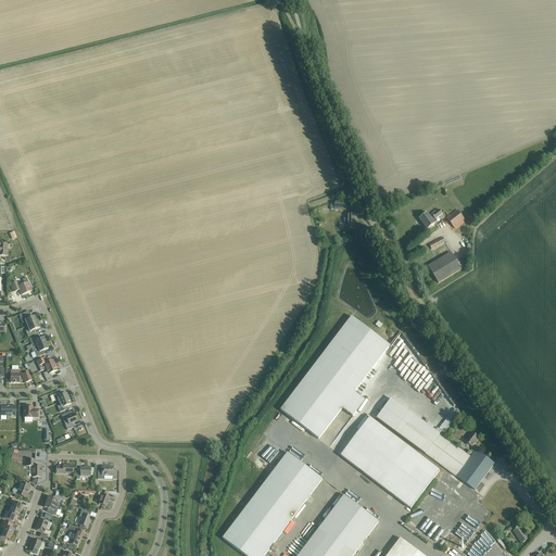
[(331,202),(331,210),(335,210),(335,211),(346,211),(346,209),(346,202),(338,202),(335,201),(335,202),(331,202)]
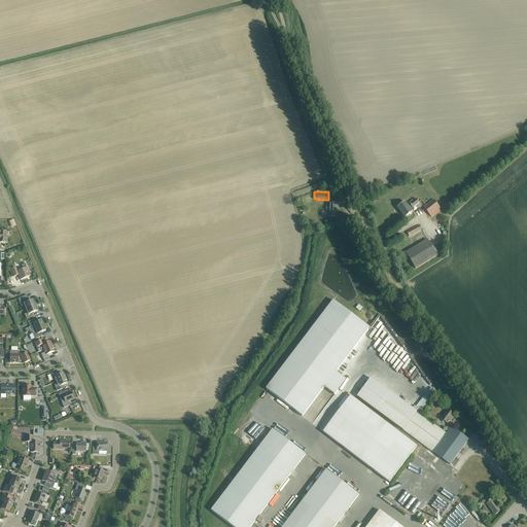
[(405,202),(397,208),(405,218),(413,212),(409,208),(411,206),(412,208),(419,203),(417,200),(413,203),(412,202),(409,204),(410,205),(408,206),(405,202)]
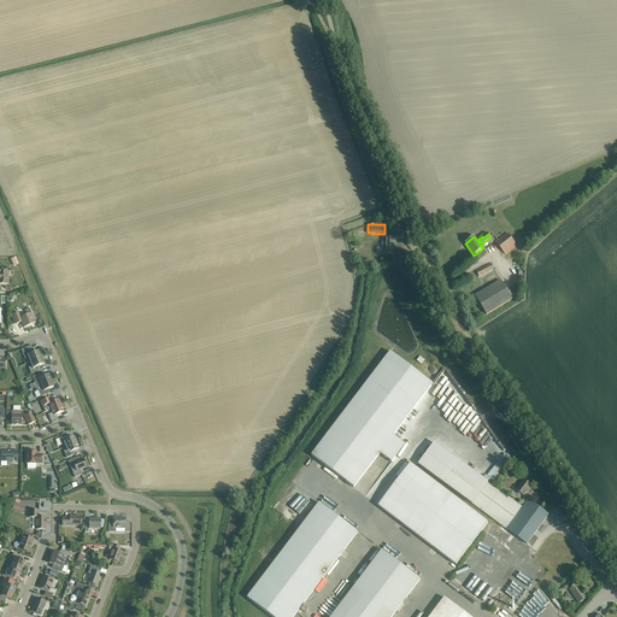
[(495,242),(505,254),(511,251),(510,248),(515,244),(507,234),(495,242)]
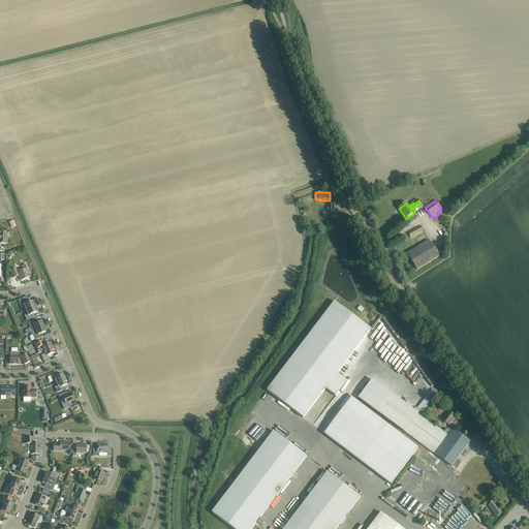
[(323,212),(323,217),(327,217),(327,218),(328,218),(337,218),(337,204),(331,204),(331,208),(328,208),(328,212),(323,212)]
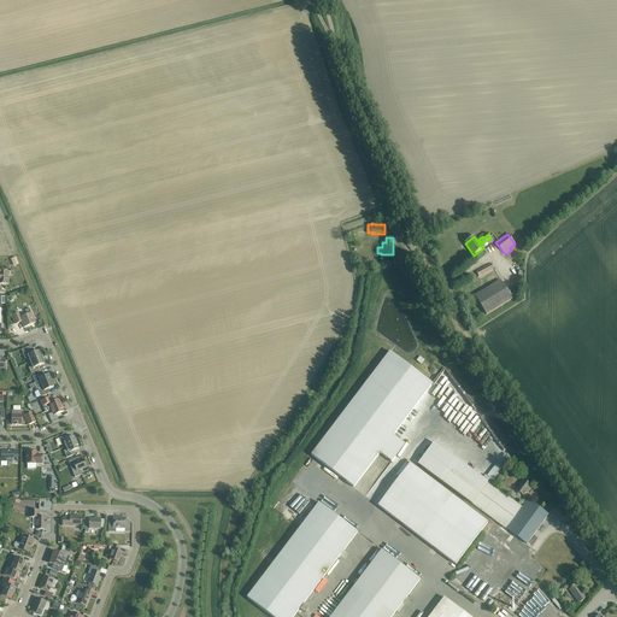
[(479,277),(494,269),(492,264),(476,272),(479,277)]
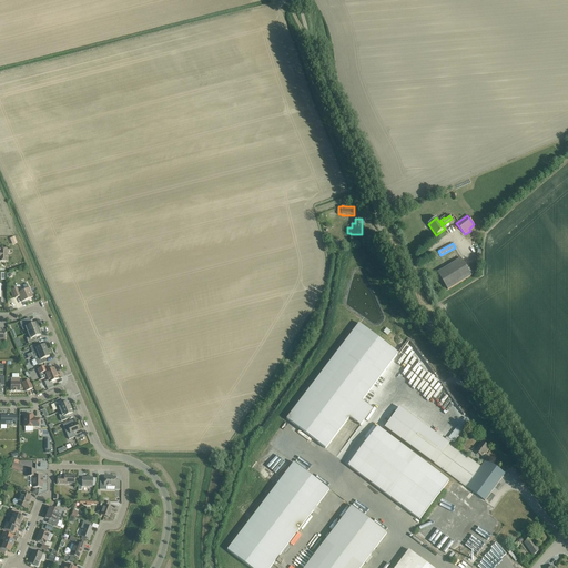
[(460,259),(437,273),(447,290),(472,275),(460,259)]
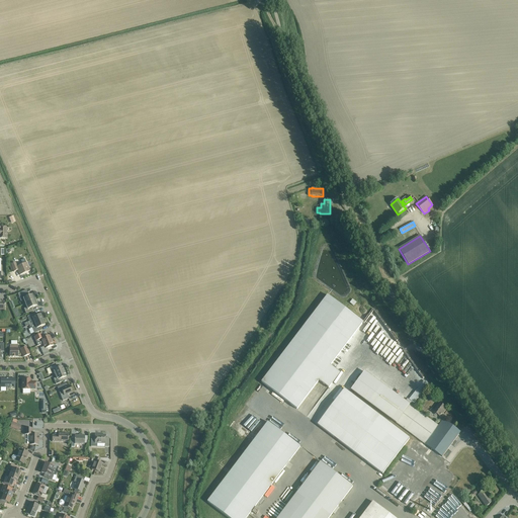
[(15,263),(11,264),(14,272),(18,270),(20,275),(29,271),(27,264),(24,259),(21,261),(22,265),(17,267),(15,263)]
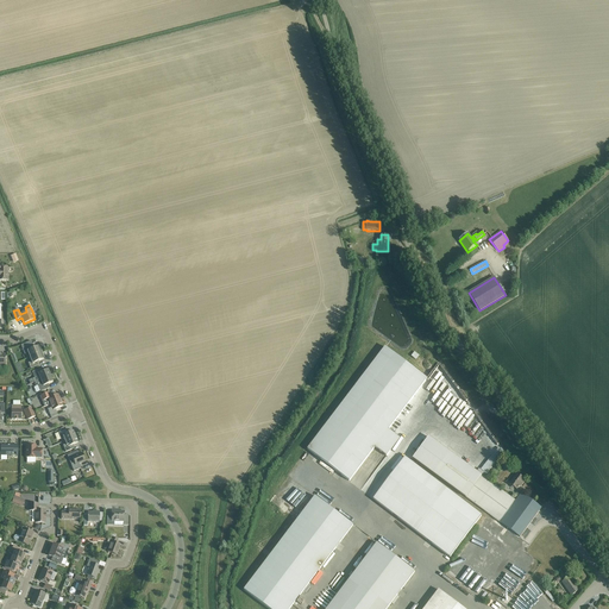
[(31,341),(22,346),(25,355),(27,353),(30,358),(42,352),(39,347),(38,349),(38,346),(33,349),(32,345),(31,341)]
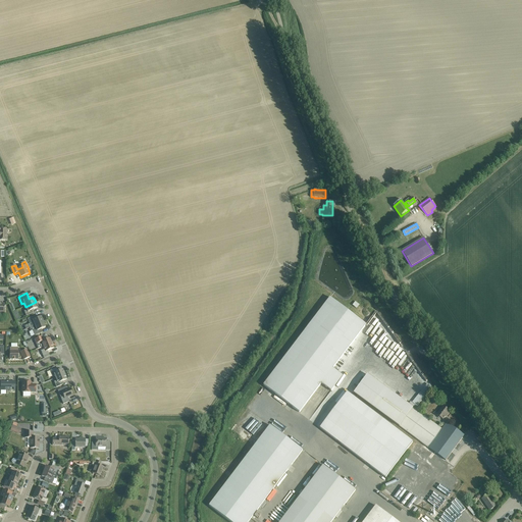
[(332,368),(366,325),(330,298),(263,385),(299,413),(321,383),(330,392),(343,376),(332,368)]
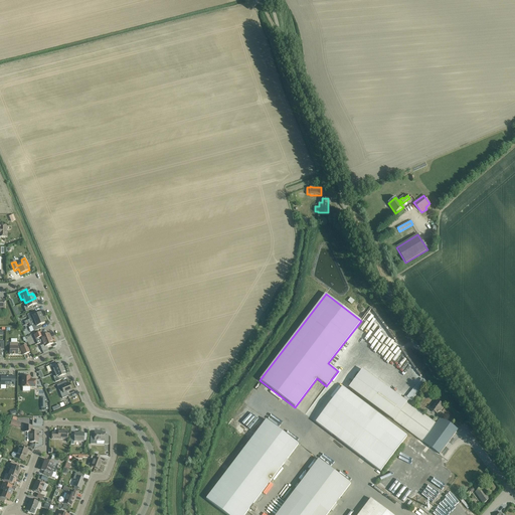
[(35,298),(25,303),(26,306),(24,307),(26,312),(32,309),(31,307),(36,304),(36,303),(37,302),(35,298)]
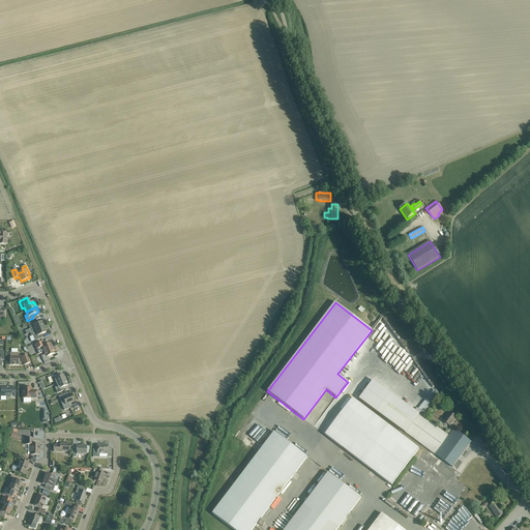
[(28,330),(25,331),(26,334),(29,333),(30,333),(35,331),(43,327),(41,322),(36,324),(35,321),(28,324),(30,329),(28,330)]
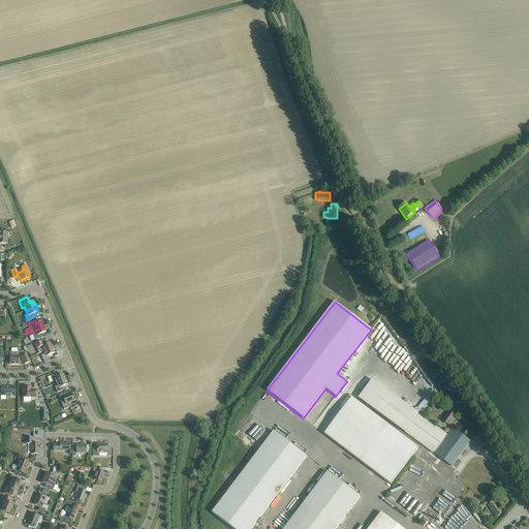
[(35,331),(30,333),(31,336),(33,335),(35,341),(42,338),(41,334),(45,332),(43,327),(35,331)]
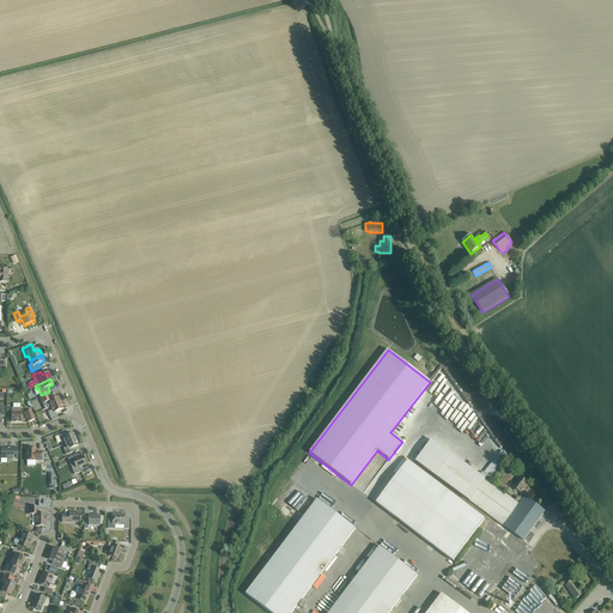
[(50,400),(49,398),(49,395),(46,396),(41,399),(44,410),(50,407),(61,404),(59,398),(55,399),(50,400)]
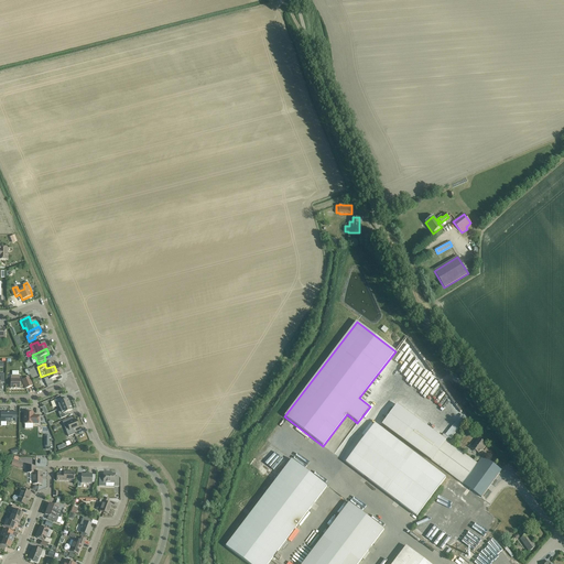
[(56,371),(46,375),(47,378),(44,379),(46,384),(52,382),(51,379),(58,377),(56,371)]
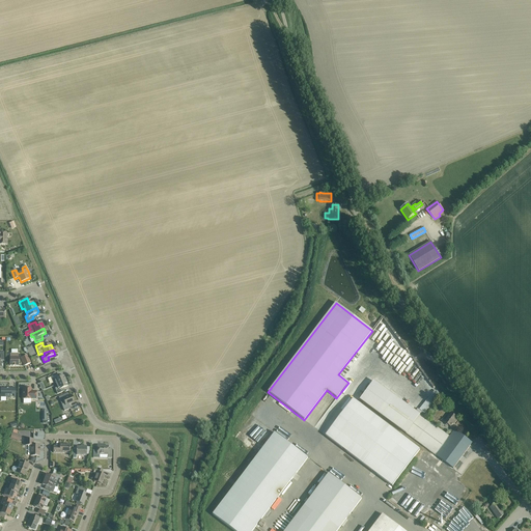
[(16,366),(18,366),(19,358),(19,354),(10,354),(10,358),(10,366),(12,366),(16,366)]
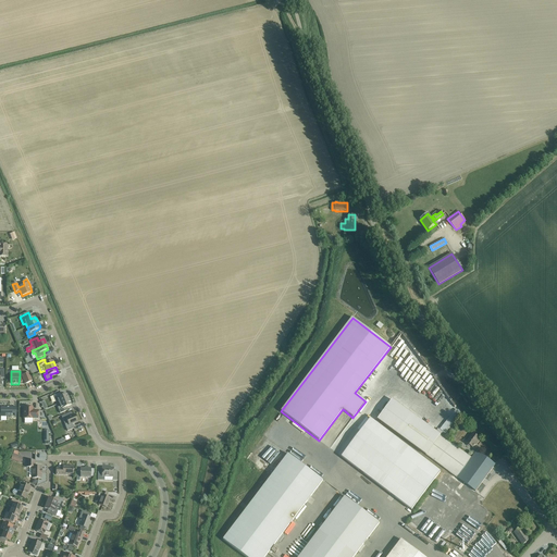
[(22,375),(25,384),(32,381),(28,373),(22,375)]
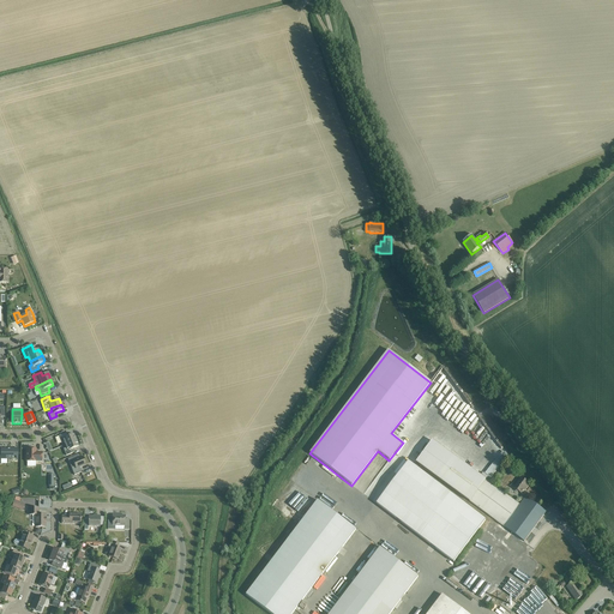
[(65,445),(76,440),(73,434),(67,437),(66,434),(58,437),(61,444),(64,443),(65,443),(65,445)]
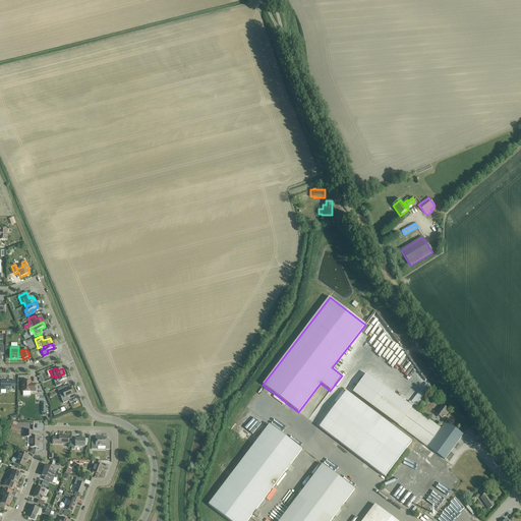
[(64,373),(55,378),(56,380),(56,381),(54,382),(56,387),(63,384),(61,382),(66,379),(64,373)]
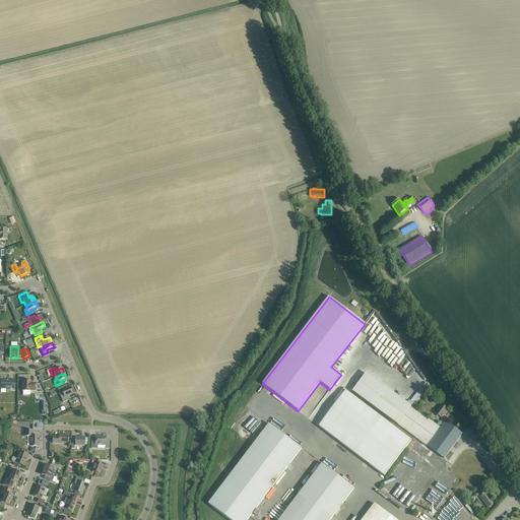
[(397,425),(427,446),(444,459),(462,434),(445,420),(445,421),(442,425),(442,426),(440,428),(411,406),(366,374),(352,392),(397,425)]
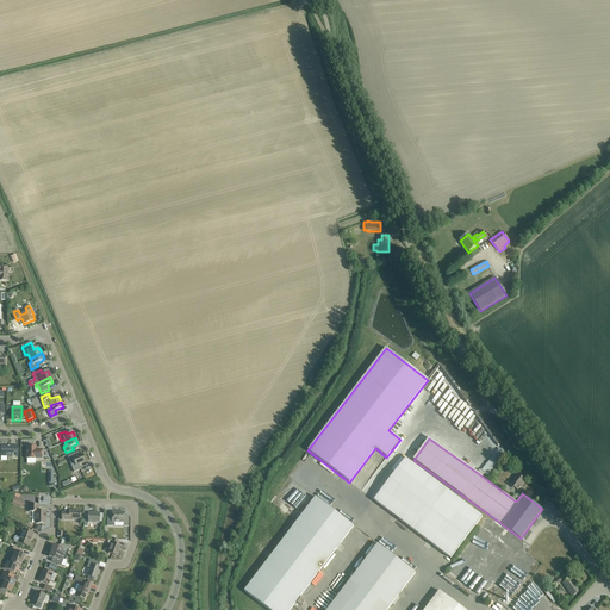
[(10,447),(0,447),(0,450),(0,455),(0,456),(1,456),(7,456),(11,456),(11,458),(18,458),(18,446),(10,446),(10,447)]
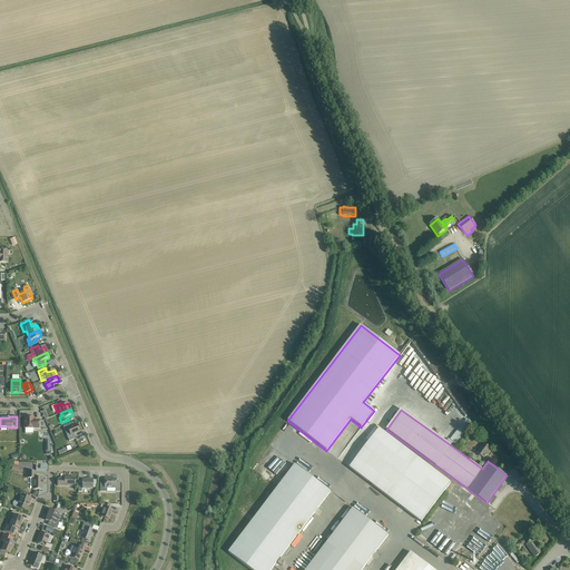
[(25,416),(25,429),(39,429),(39,420),(33,420),(33,416),(25,416)]
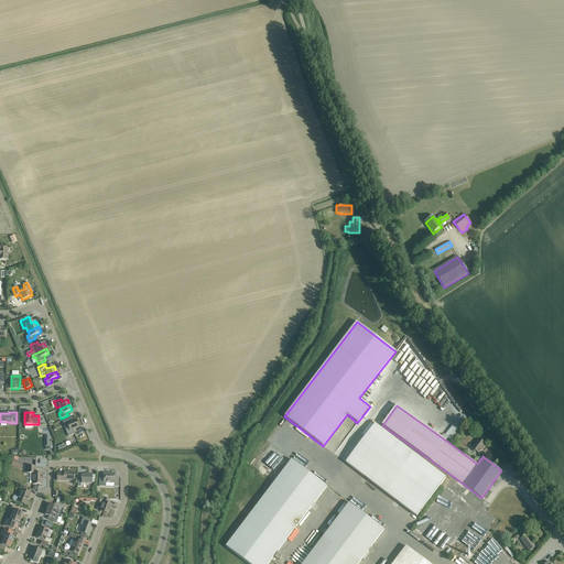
[(68,429),(65,430),(68,436),(75,434),(73,430),(79,427),(76,420),(74,421),(72,419),(68,420),(69,423),(66,424),(68,429)]
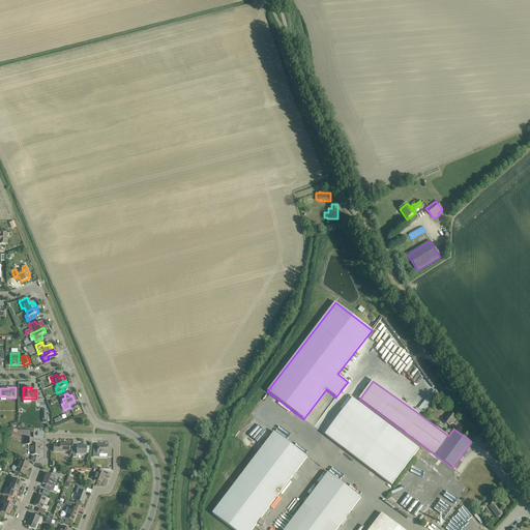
[(352,399),(325,435),(391,486),(419,449),(352,399)]
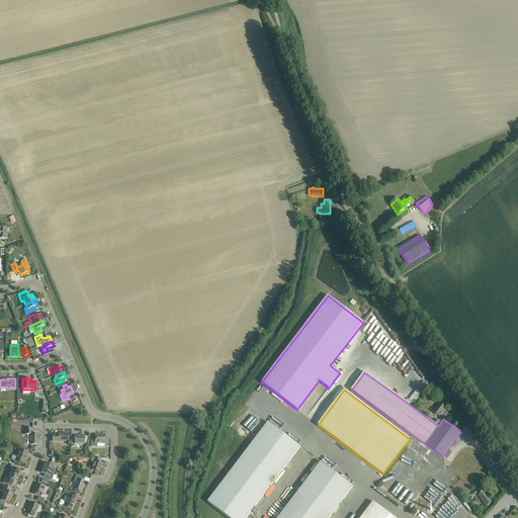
[(447,409),(439,403),(433,412),(439,417),(443,412),(444,412),(447,409)]
